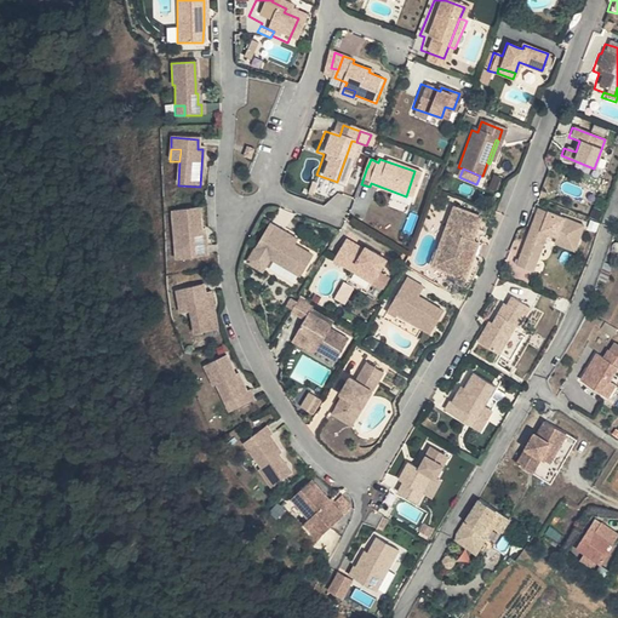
[(389,190),(371,183),(370,187),(388,194),(389,190)]
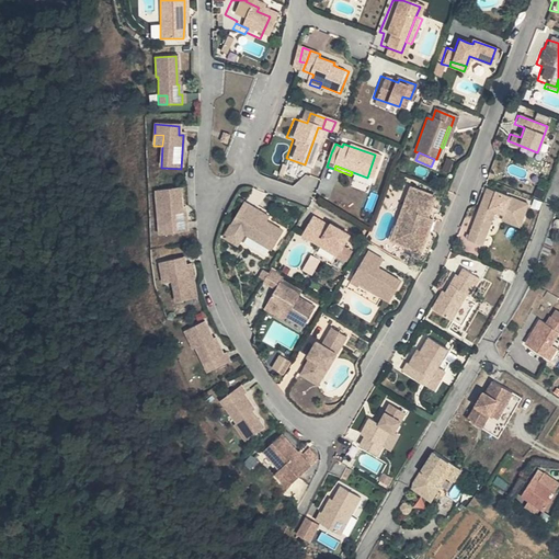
[(367,178),(352,172),(351,175),(345,191),(360,196),(367,178)]
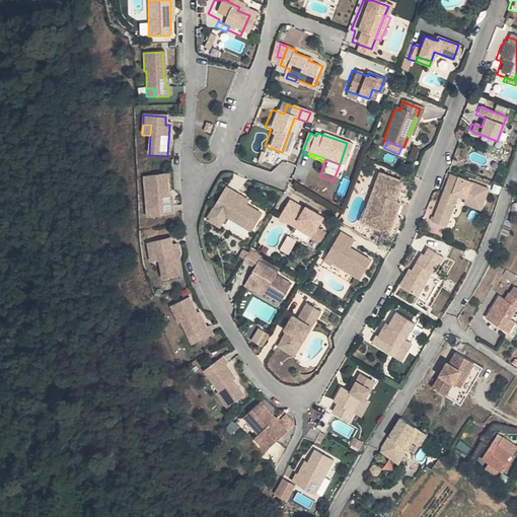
[(399,178),(379,170),(366,204),(379,210),(378,215),(388,219),(396,199),(395,199),(392,197),(399,178)]
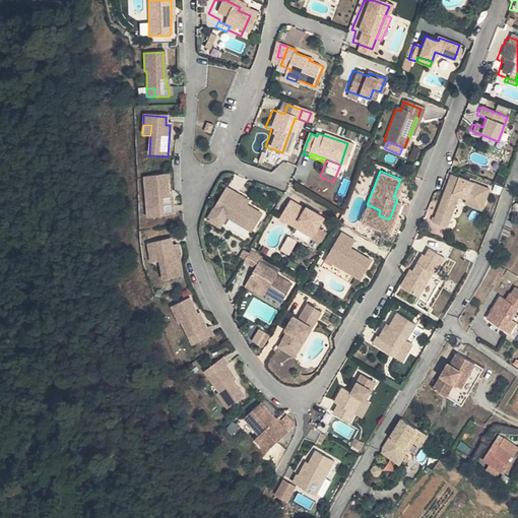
[(168,175),(145,175),(146,209),(157,209),(158,217),(172,216),(171,199),(169,199),(169,193),(168,175)]
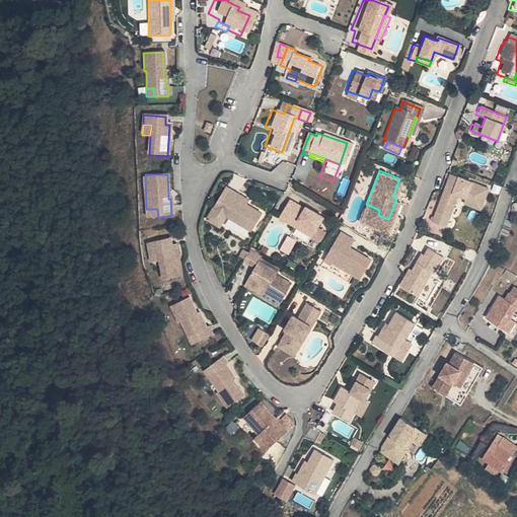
[(448,187),(445,186),(432,220),(439,223),(443,213),(449,216),(454,204),(447,201),(451,192),(458,194),(465,197),(463,201),(479,207),(488,188),(453,174),(448,187)]
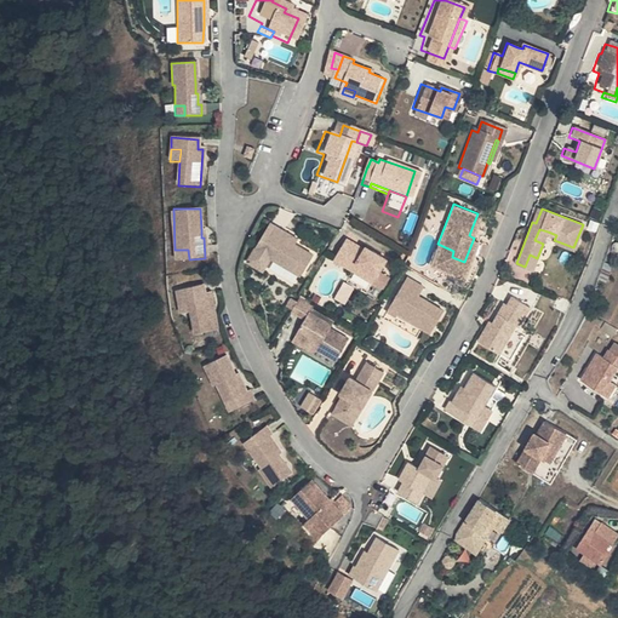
[(481,215),(478,213),(469,235),(473,238),(481,215)]
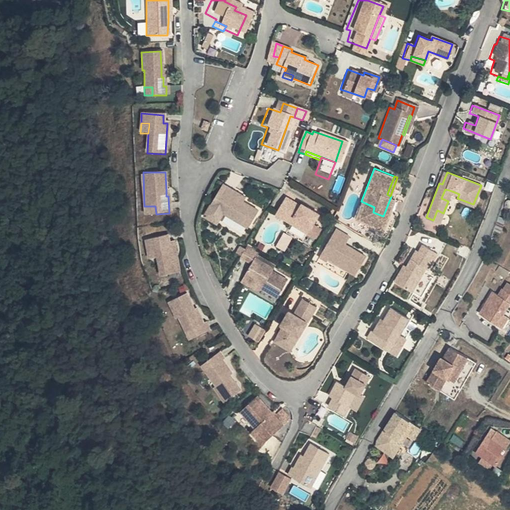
[(448,201),(452,191),(445,189),(441,198),(448,201)]
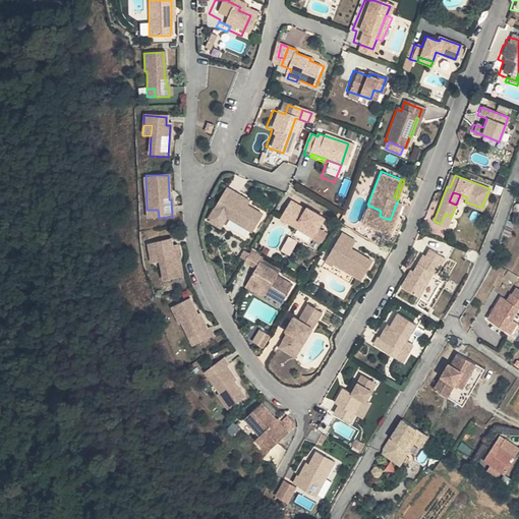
[(311,232),(325,211),(312,204),(310,207),(303,203),(289,193),(279,211),(311,232)]
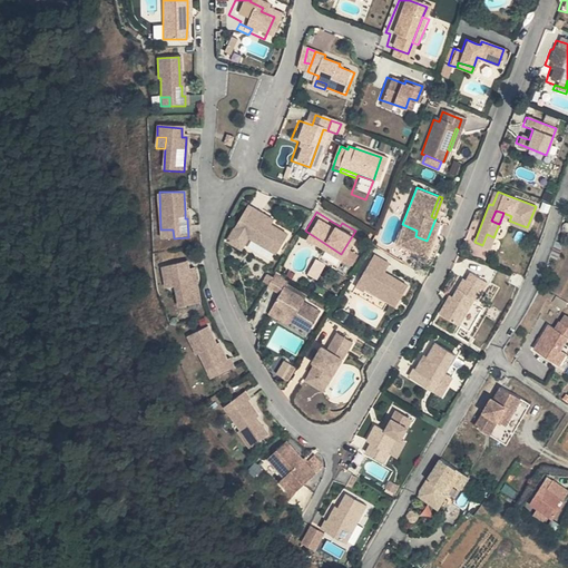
[(245,213),(236,227),(241,229),(248,214),(245,213)]
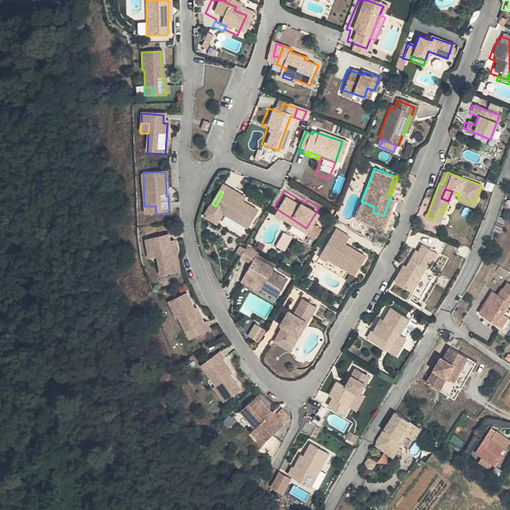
[(212,204),(204,219),(217,227),(223,217),(244,229),(253,214),(239,207),(242,203),(223,192),(216,206),(212,204)]
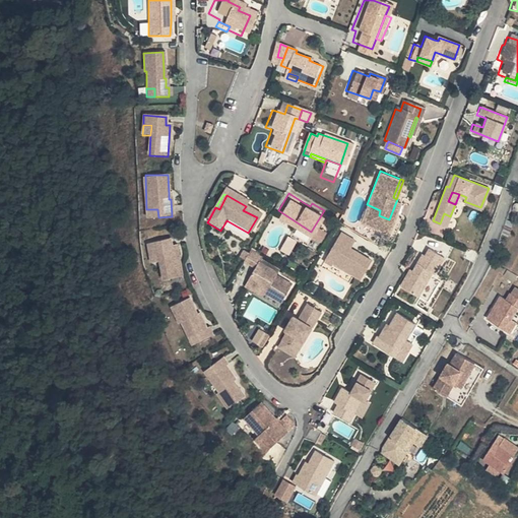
[(401,201),(397,199),(389,219),(379,215),(380,210),(367,204),(362,219),(389,230),(401,201)]
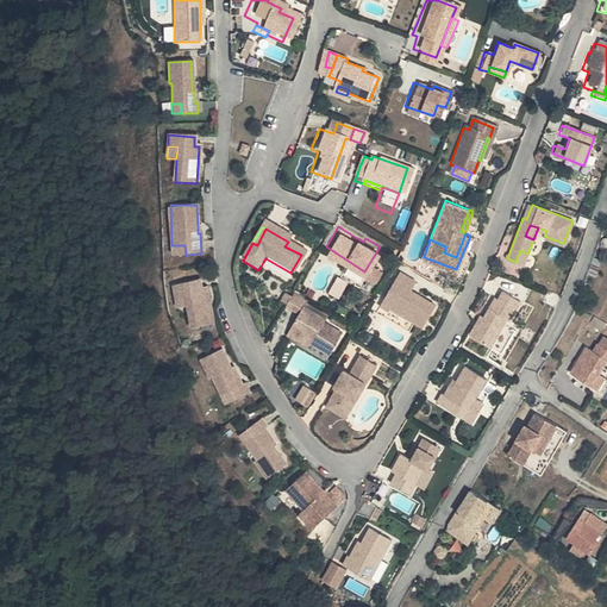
[(171,245),(173,256),(186,255),(185,245),(171,245)]
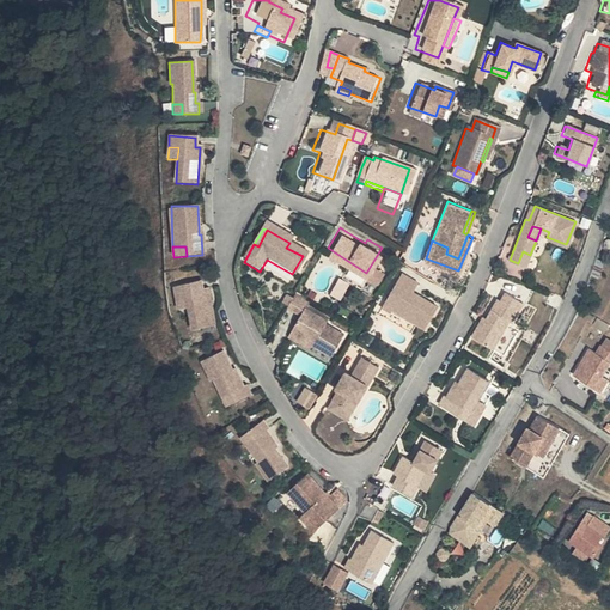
[(530,255),(523,251),(518,263),(525,266),(530,255)]
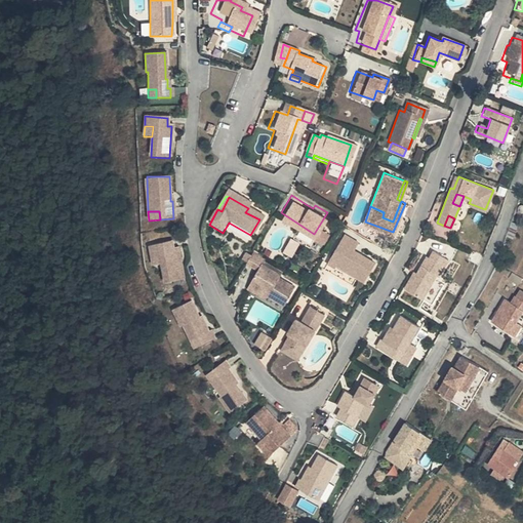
[(332,216),(328,227),(334,229),(338,219),(332,216)]
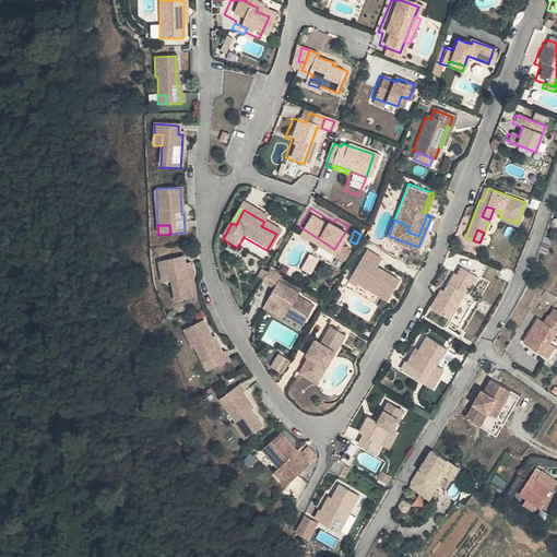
[(383,255),(369,246),(354,270),(362,274),(359,279),(372,286),(375,281),(382,285),(380,291),(391,297),(403,276),(387,268),(384,271),(376,267),(378,263),(383,255)]
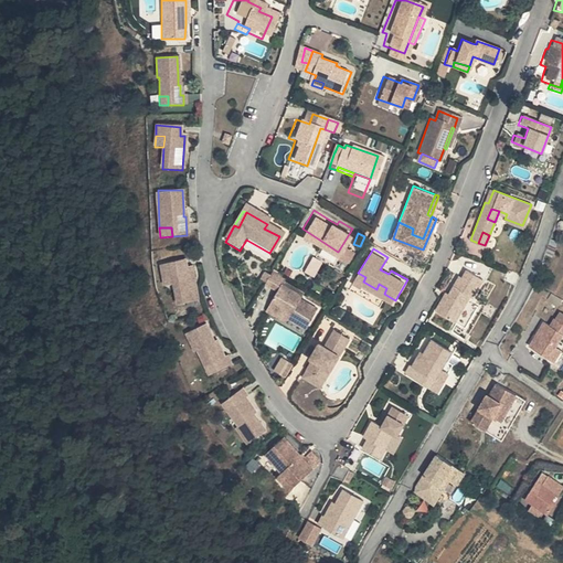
[(319,273),(326,256),(316,252),(309,268),(319,273)]
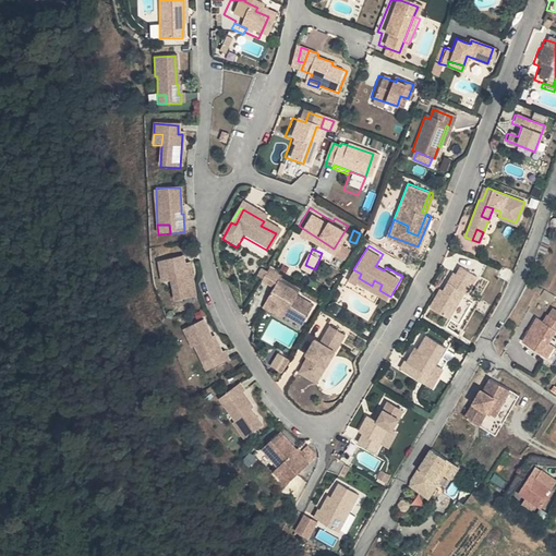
[(182,256),(158,260),(159,270),(168,269),(170,279),(172,301),(193,299),(188,265),(183,266),(182,256)]
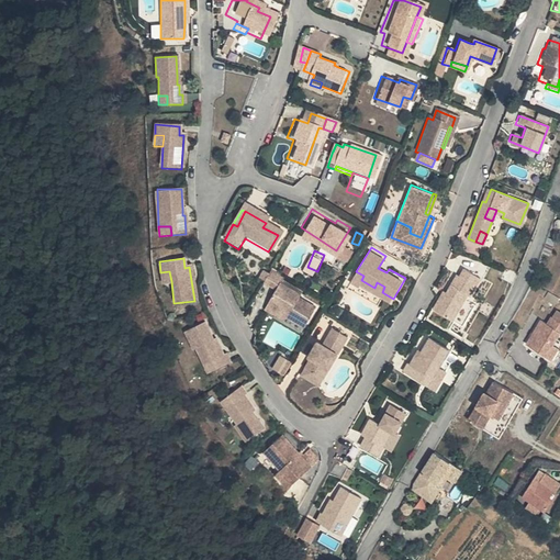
[(483,277),(468,268),(463,276),(461,275),(450,293),(446,301),(443,299),(436,309),(462,325),(476,303),(468,299),(470,294),(473,295),(483,277)]
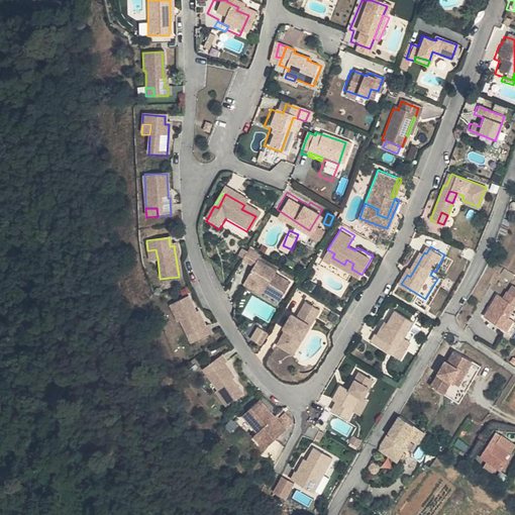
[(238,261),(246,265),(254,252),(246,247),(243,252),(239,260),(238,261)]
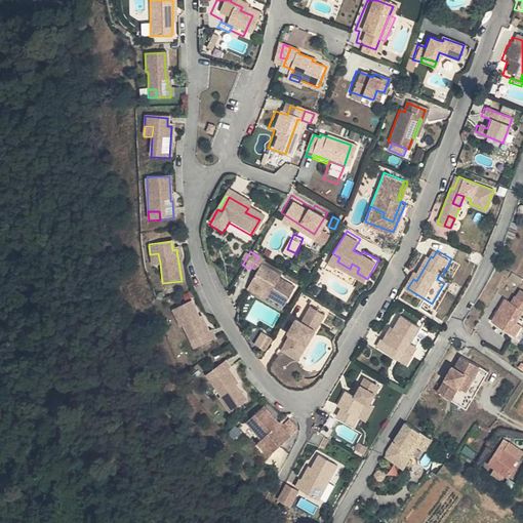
[(243,264),(247,256),(241,252),(237,259),(243,264)]
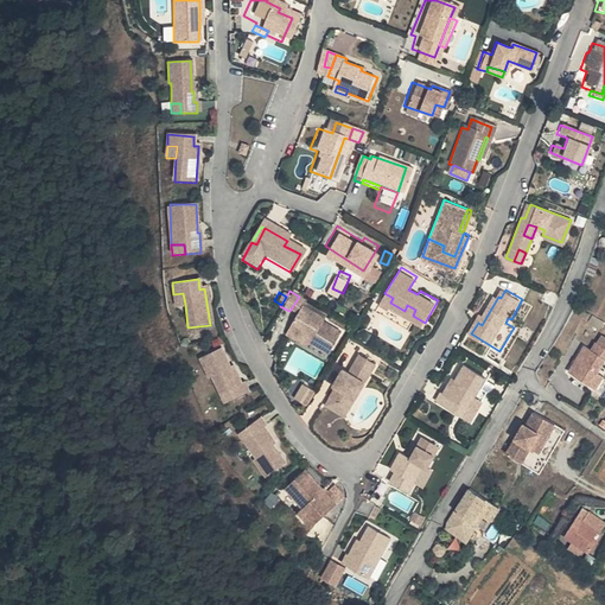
[(183,293),(173,294),(176,305),(185,304),(183,293)]
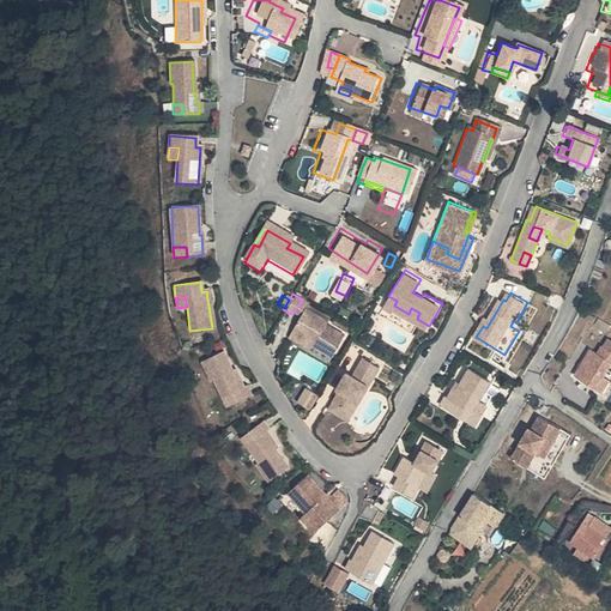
[(306,301),(302,300),(292,314),(296,316),(301,309),(306,301)]
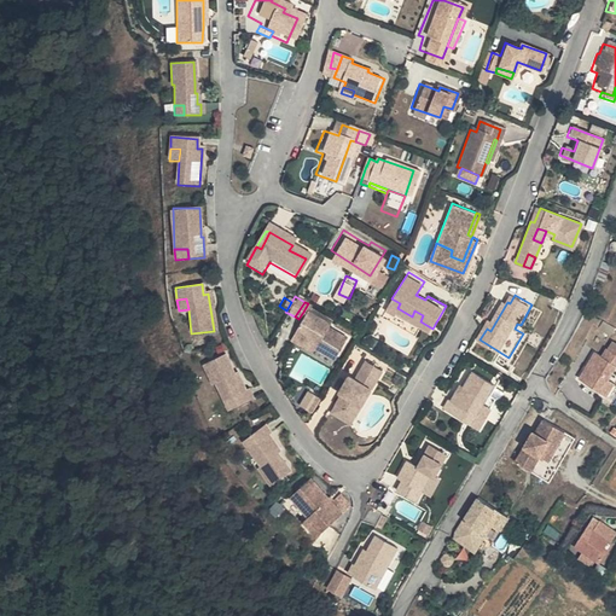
[(423,315),(414,311),(412,317),(420,321),(423,315)]
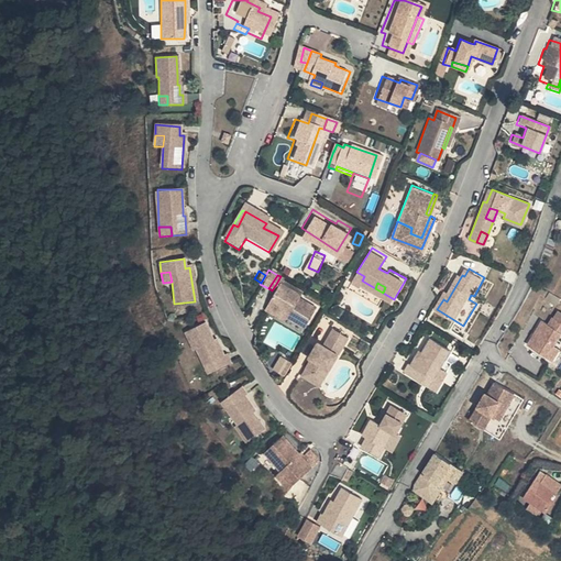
[(272,290),(264,304),(284,316),(283,318),(300,328),(311,308),(295,298),(296,295),(276,284),(272,290)]
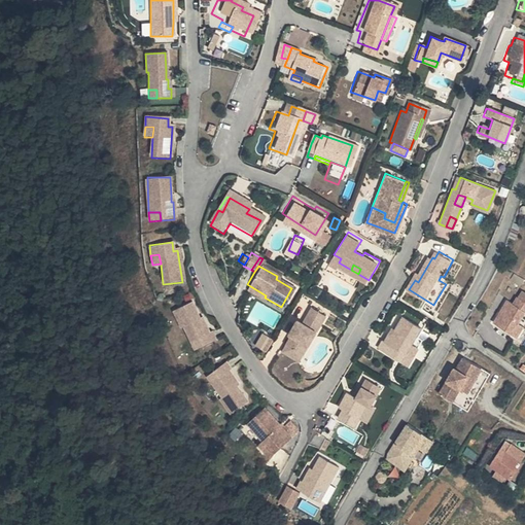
[(524,281),(517,277),(513,283),(523,290),(524,288),(524,281)]
